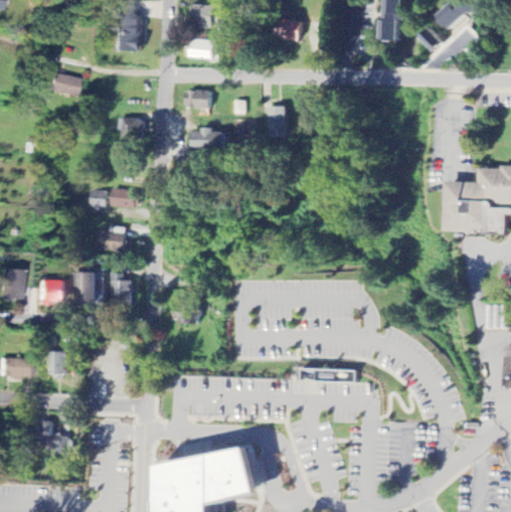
[(141,49),(141,15),(133,15),(134,0),(114,0),(113,49),(141,49)]
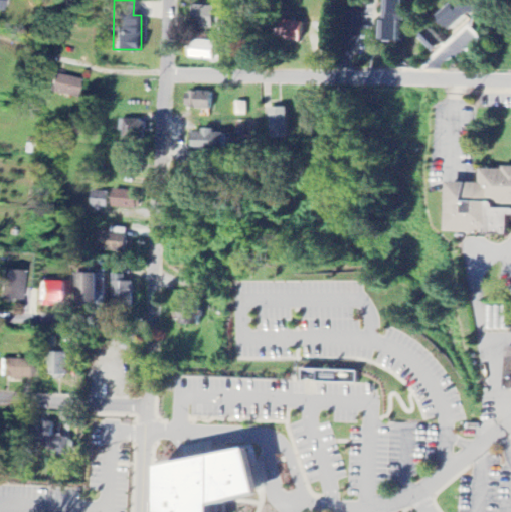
[(380,0),(381,39),(400,38),(399,0),(380,0)]
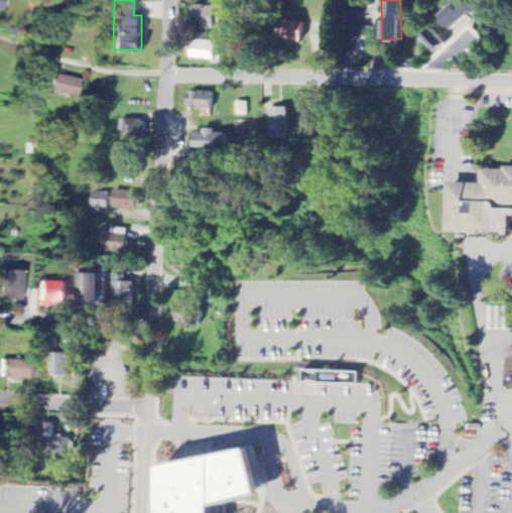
[(453,0),(435,16),(450,30),(471,9),(462,0),(453,0)]
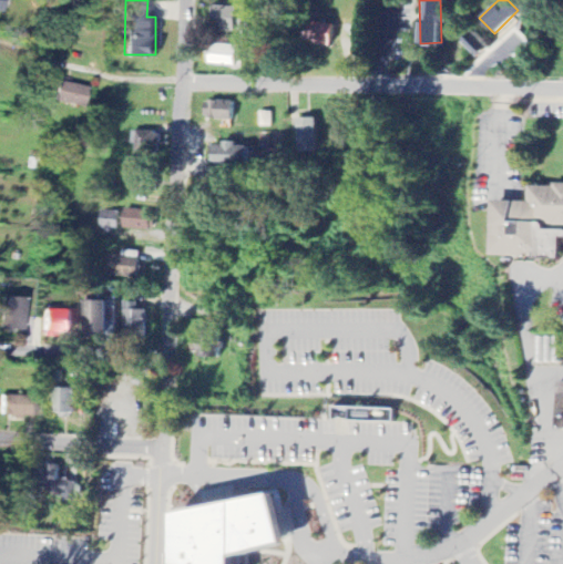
[(206,26),(245,28),(246,6),(207,3),(206,26)]
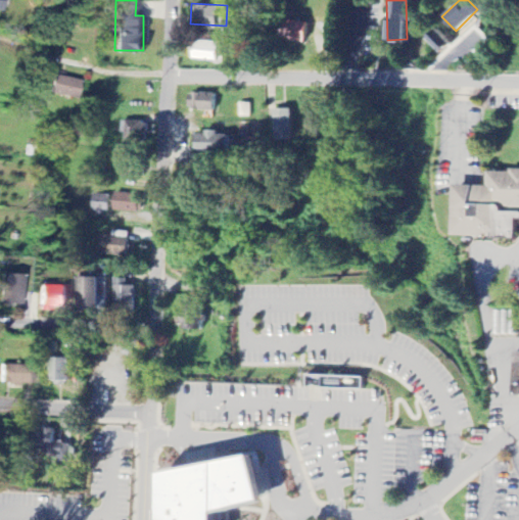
[(304,40),(308,21),(279,17),(276,36),(304,40)]
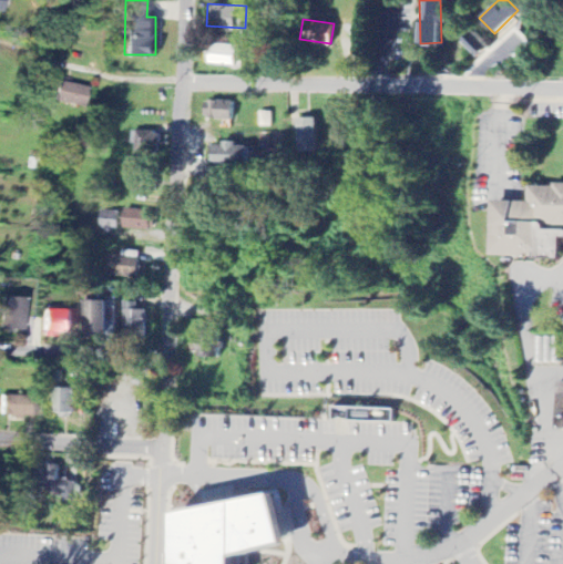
[(235,43),(205,42),(205,62),(234,63),(235,43)]
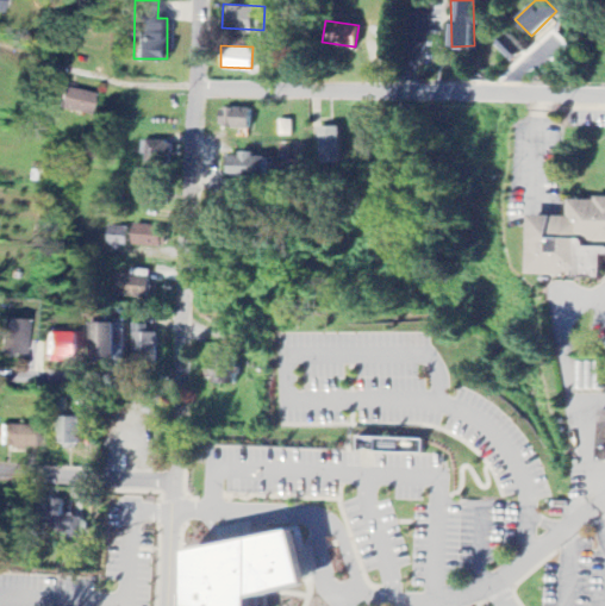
[(51,106),(83,113),(88,92),(56,85),(51,106)]
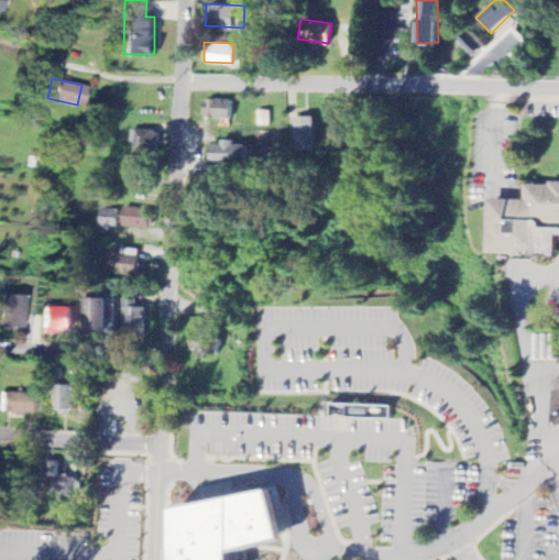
[(229,117),(229,99),(198,98),(198,116),(229,117)]
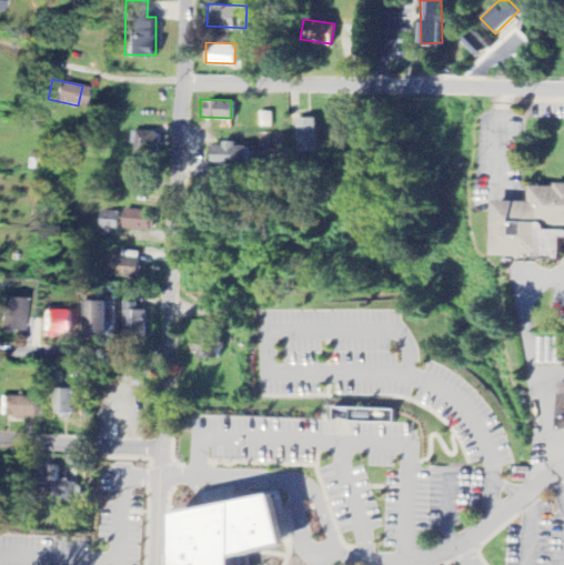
[(293,117),(293,150),(314,150),(313,117),(293,117)]
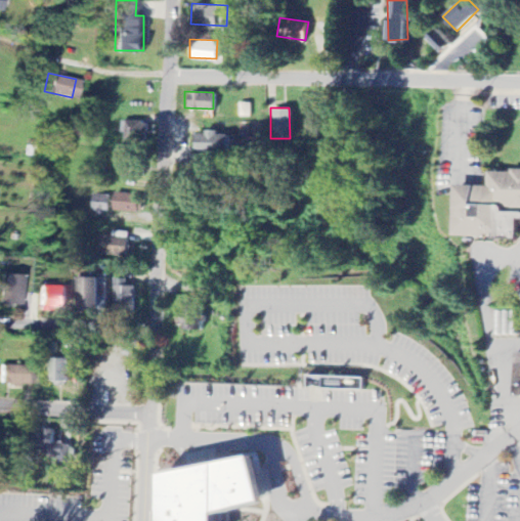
[(123,140),(143,140),(144,120),(124,119),(123,140)]
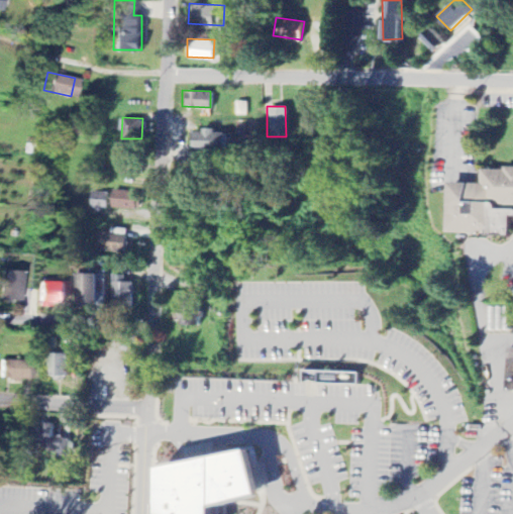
[(192,148),(224,148),(224,129),(191,129),(192,148)]
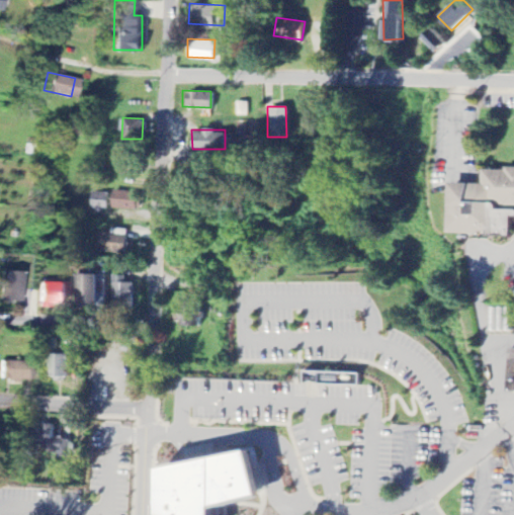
[(135,174),(136,155),(116,154),(116,173),(135,174)]
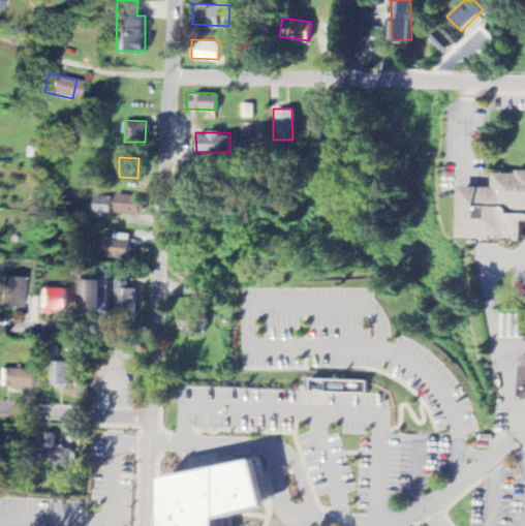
[(458,237),(496,237),(496,240),(519,240),(520,220),(524,219),(524,171),(492,171),(492,186),(459,185),(458,237)]
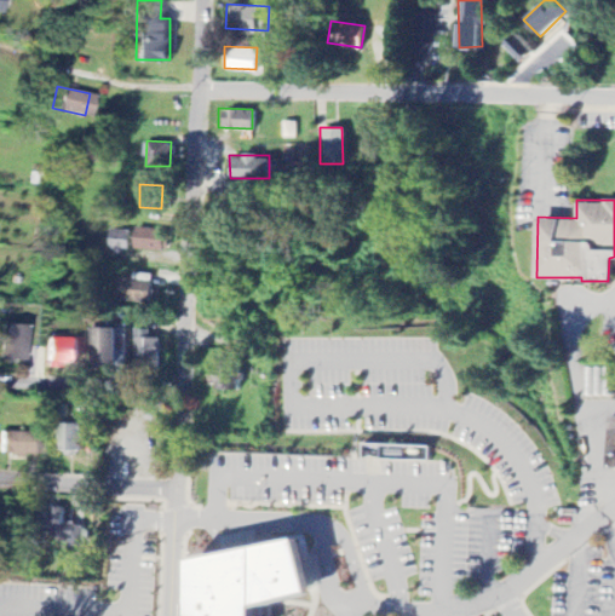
[(161,249),(161,226),(132,225),(131,248),(161,249)]
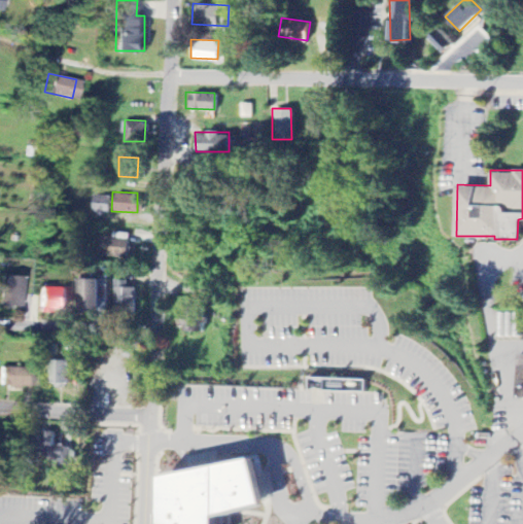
[(107,194),(90,193),(90,212),(107,212),(107,194)]
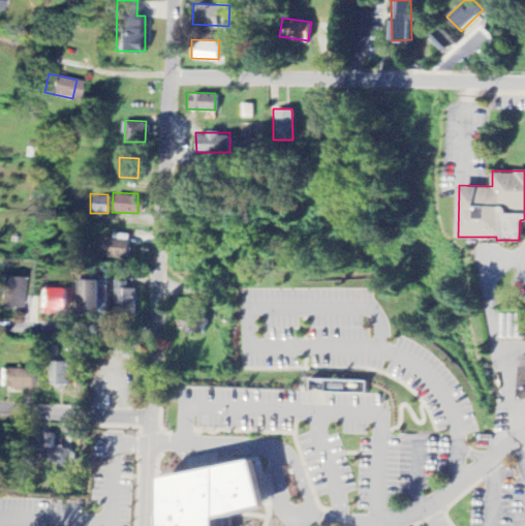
[(127,239),(98,237),(97,256),(126,257),(127,239)]
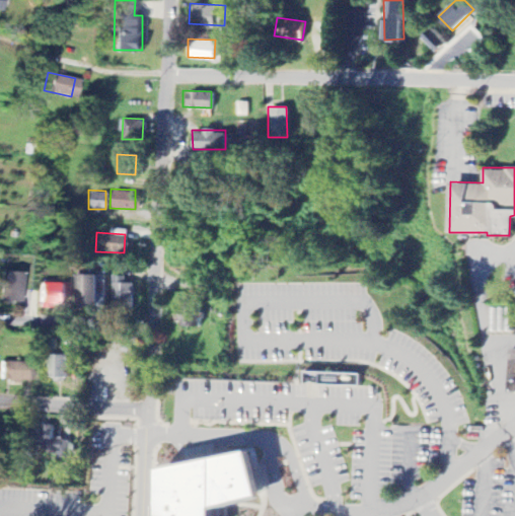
[(17,300),(18,271),(0,270),(0,299),(17,300)]
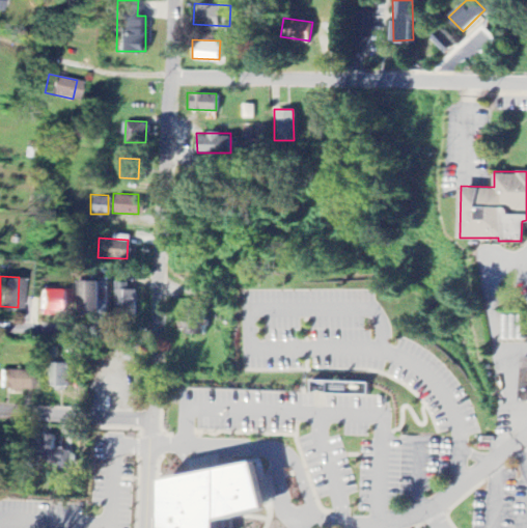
[(98,280),(76,279),(75,310),(96,311),(98,280)]
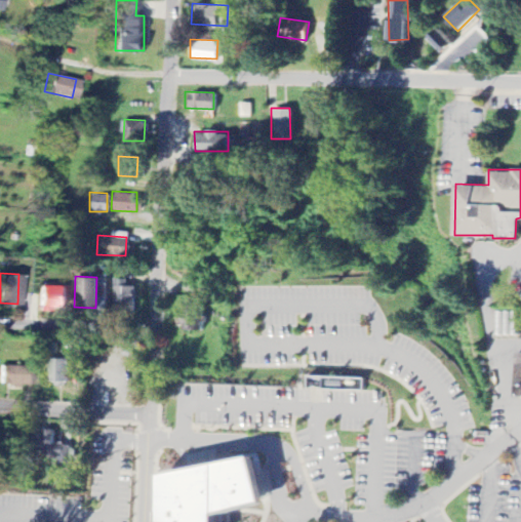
[(123,278),(110,277),(109,312),(131,312),(132,285),(123,285),(123,278)]
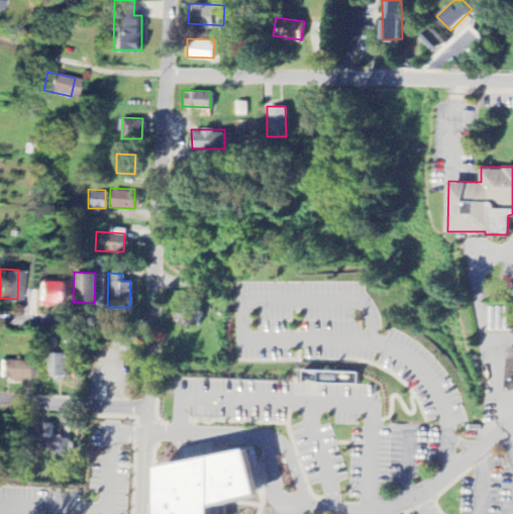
[(65,281),(35,281),(35,305),(64,306),(65,281)]
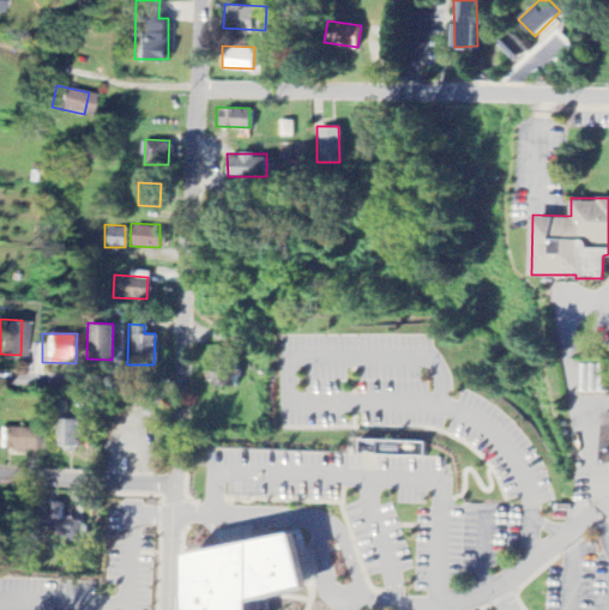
[(608,409),(601,409),(598,460),(608,460),(608,409)]
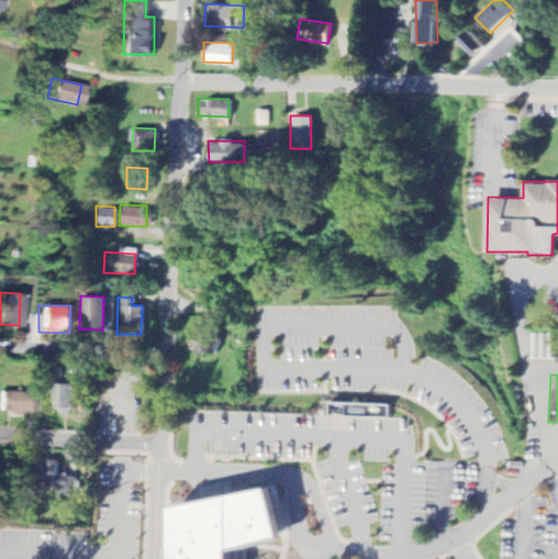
[(73,383),(51,383),(51,409),(73,410),(73,383)]
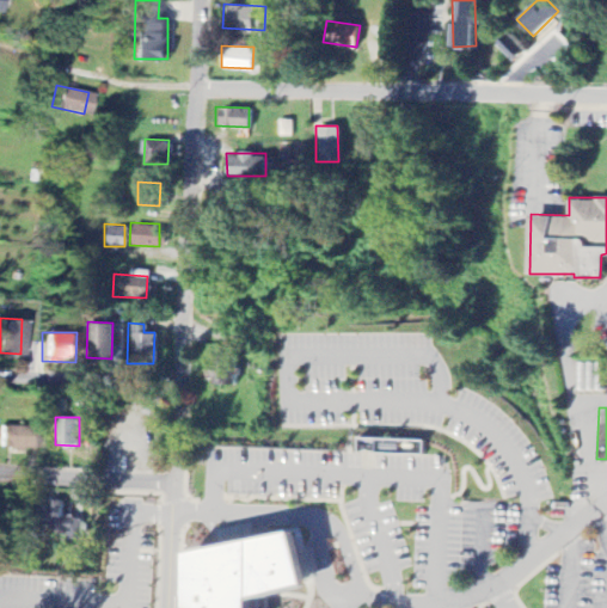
[(36,427),(0,425),(0,446),(36,447),(36,427)]
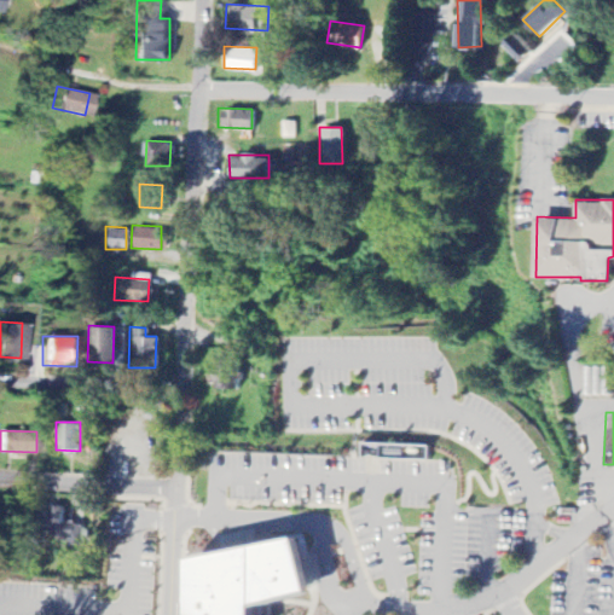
[(62,522),(62,506),(38,504),(36,528),(52,528),(51,546),(80,547),(81,523),(62,522)]
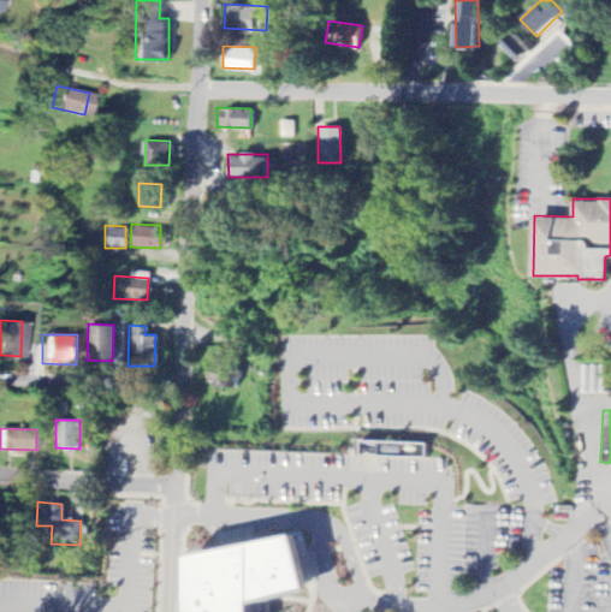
[(297,536),(312,592),(253,604),(251,611),(188,611),(189,559),(297,536)]
